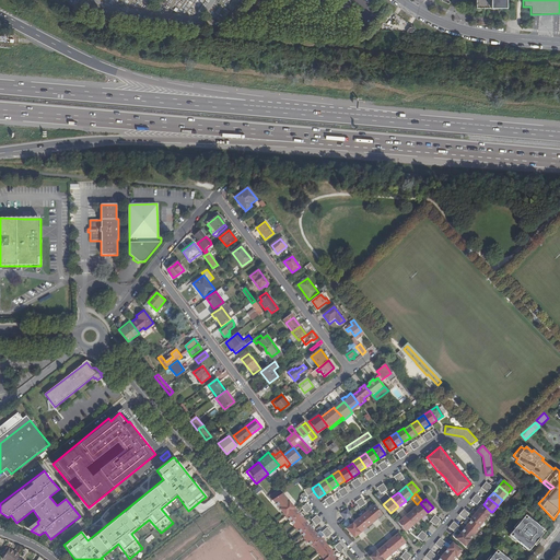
[(280,509),(286,515),(294,508),(290,501),(280,509)]
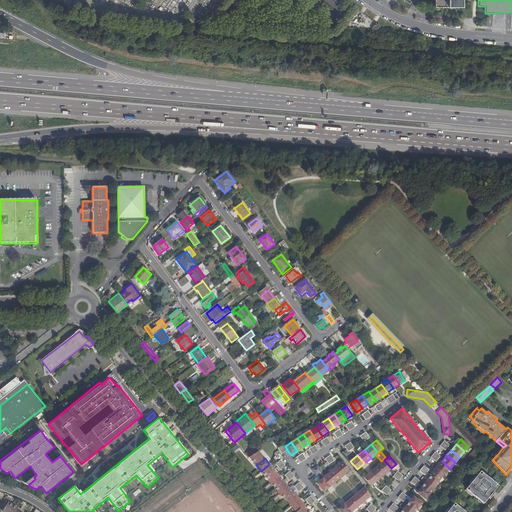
[(384,474),(391,468),(384,460),(382,462),(381,460),(376,464),(384,474)]
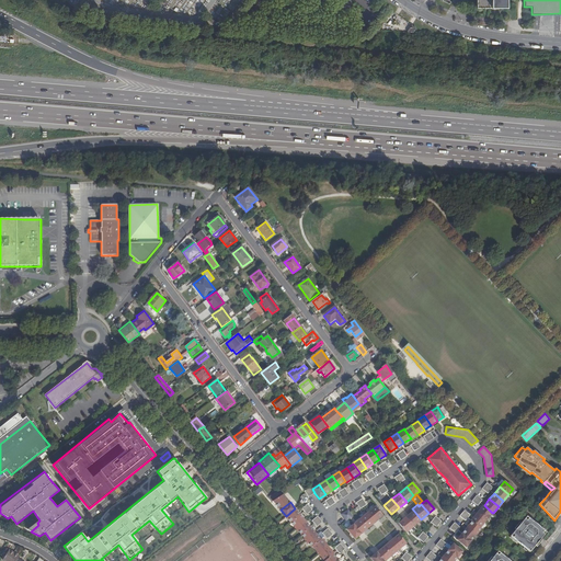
[(483,505),(477,512),(487,519),(492,513),(484,505),(483,505)]
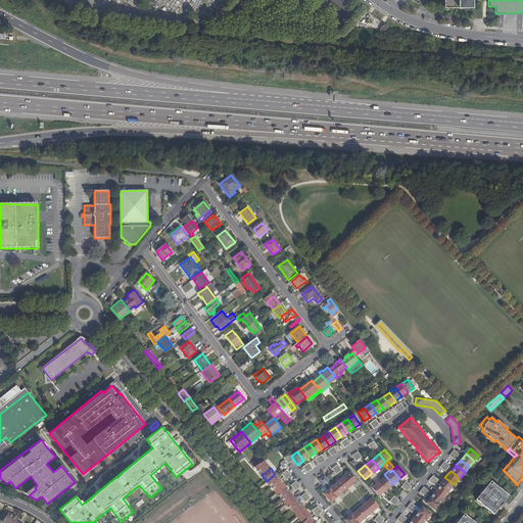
[(349,472),(343,477),(350,485),(352,484),(357,480),(349,472)]
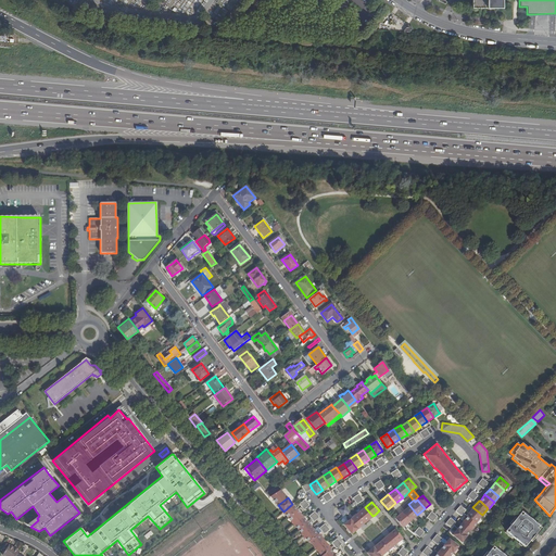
[(283,512),(289,517),(298,510),(292,504),(283,512)]
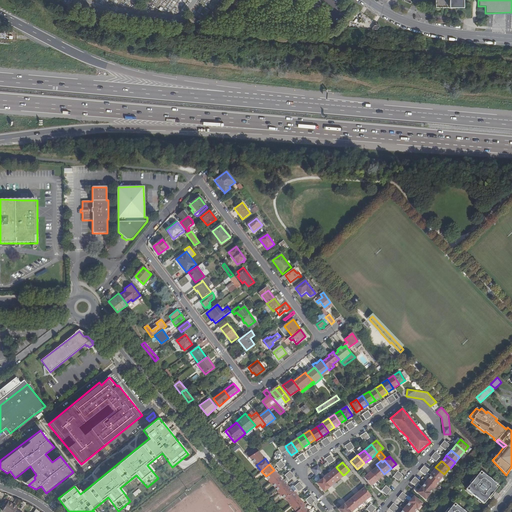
[(377,479),(384,474),(376,464),(372,468),(373,469),(371,471),(377,479)]
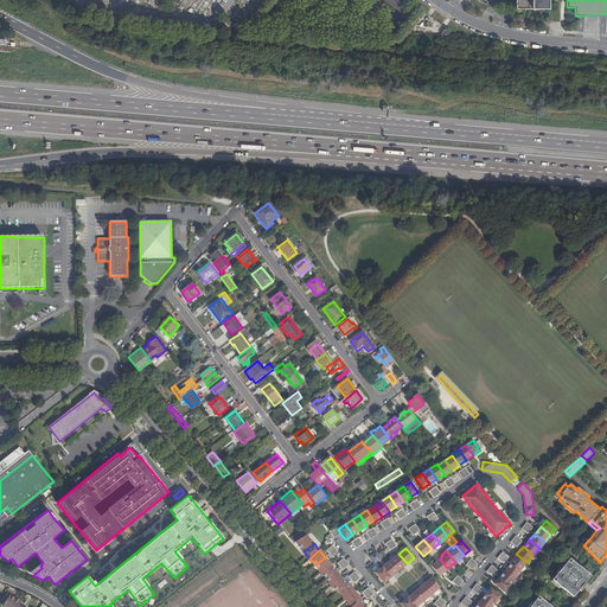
[(398,554),(390,561),(398,570),(403,566),(407,563),(398,554)]
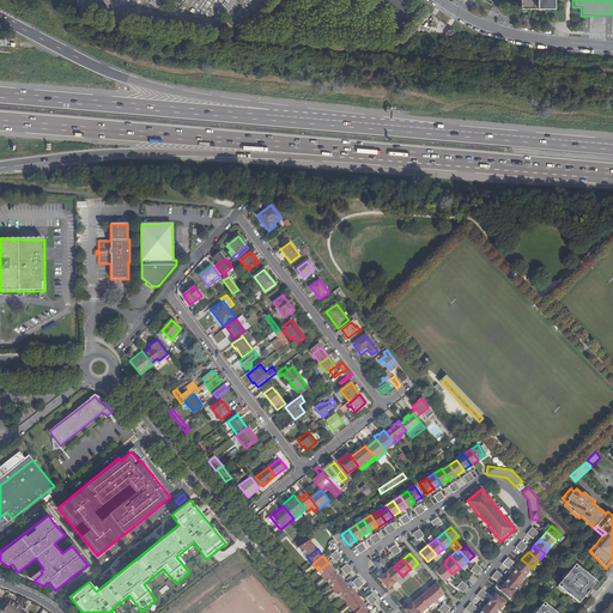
[(525,576),(532,568),(521,559),(515,568),(516,569),(525,576)]
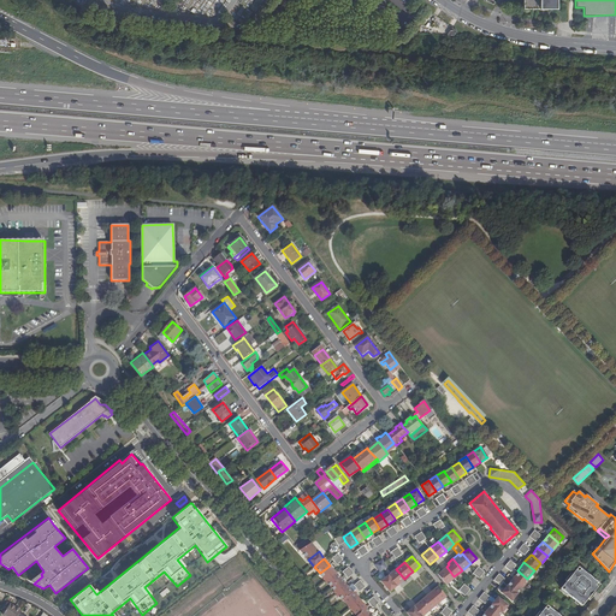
[(320,573),(325,580),(335,572),(330,566),(320,573)]
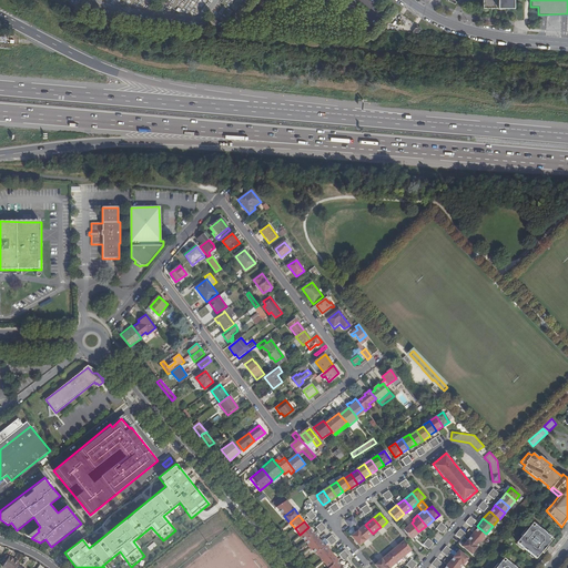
[(411,538),(418,531),(412,523),(408,525),(404,529),(411,538)]
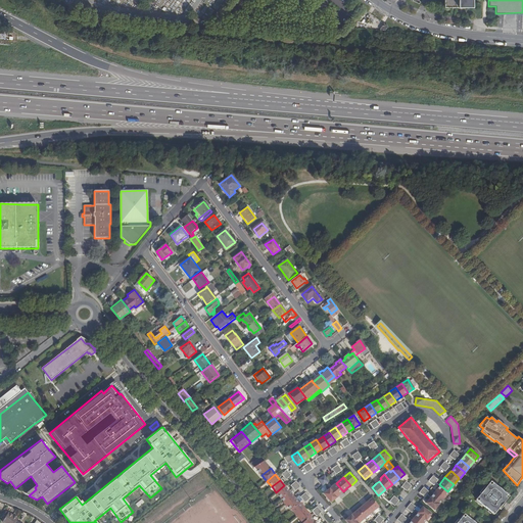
[(502,505),(504,506),(505,504),(504,503),(508,496),(490,481),(485,487),(482,490),(480,494),(475,500),(493,515),(498,509),(500,511),(501,509),(500,508),(502,505)]
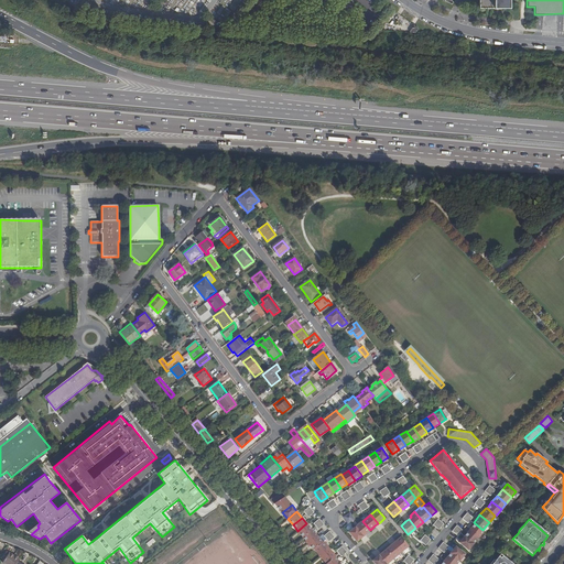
[(366,534),(370,530),(362,521),(356,527),(362,537),(366,534)]
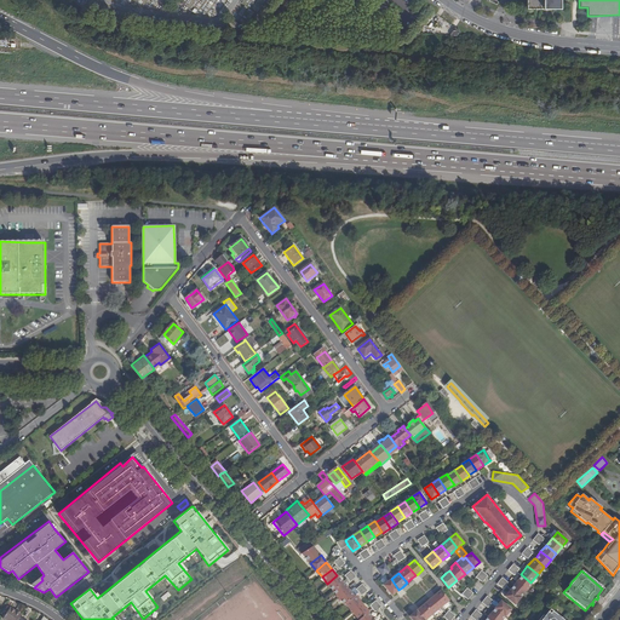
[(327,584),(333,591),(343,583),(337,575),(327,584)]
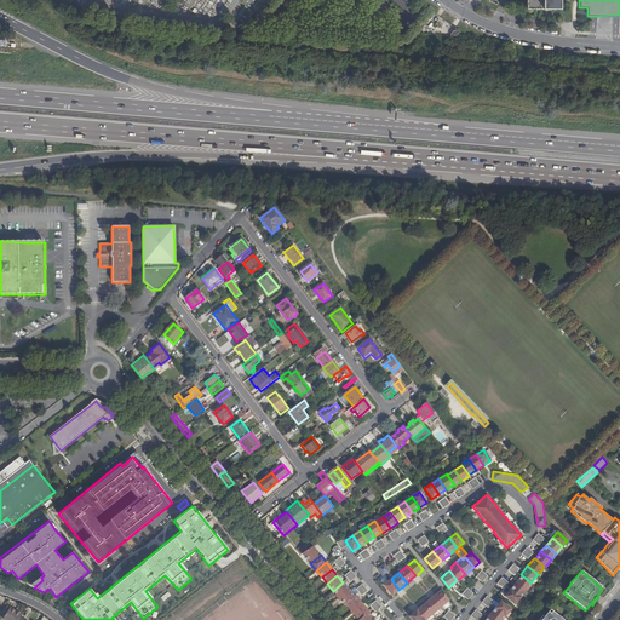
[(522,575),(516,583),(526,590),(532,583),(530,583),(522,575)]
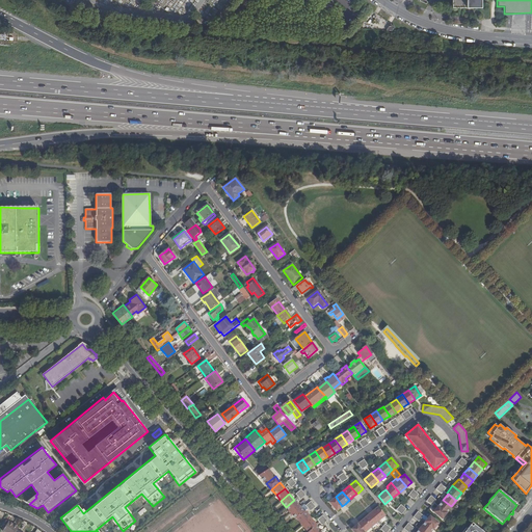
[(36,498),(35,496),(26,503),(29,504),(36,498)]
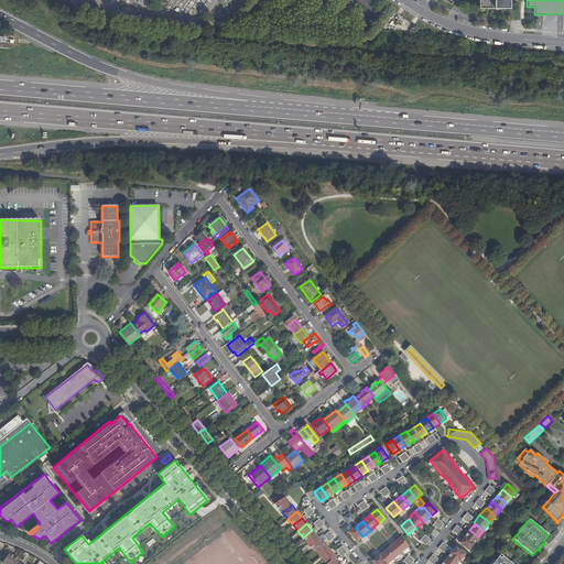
[(357,541),(360,538),(362,537),(356,527),(349,532),(357,541)]
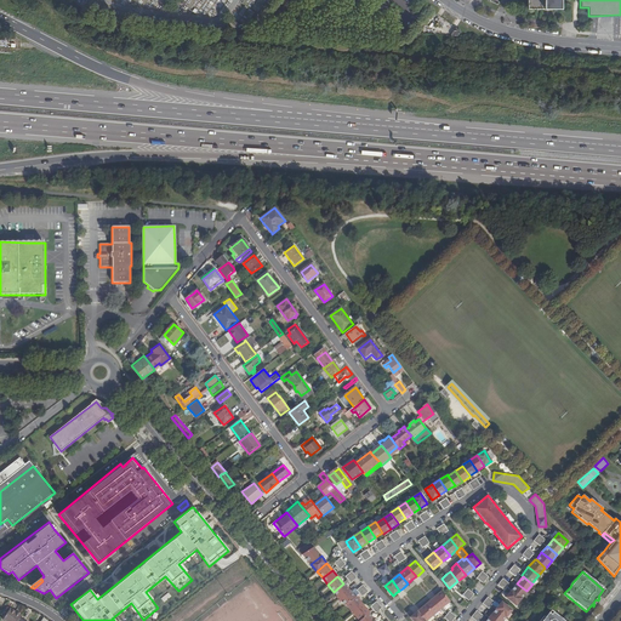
[(334,592),(339,598),(349,590),(343,584),(334,592)]
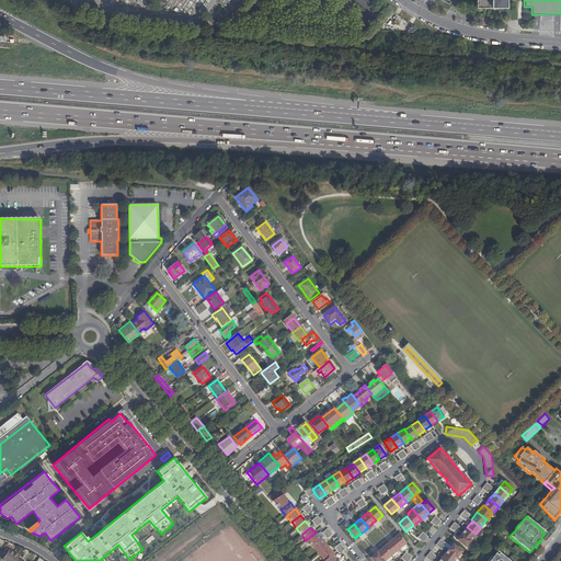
[(467,527),(461,533),(471,540),(476,534),(467,527)]
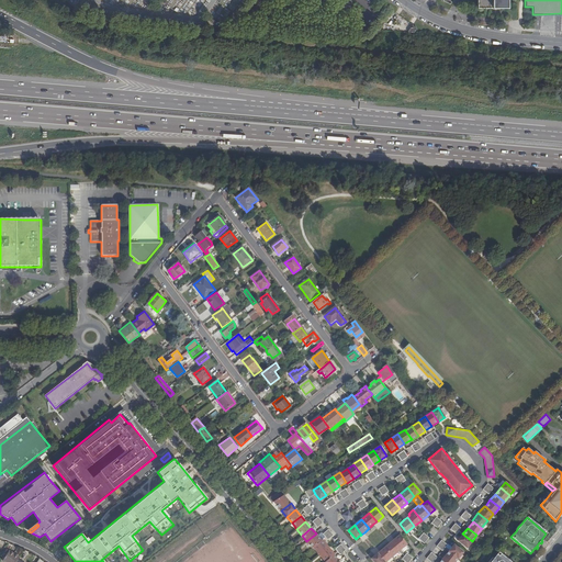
[(306,541),(312,548),(313,547),(321,540),(316,534),(306,541)]
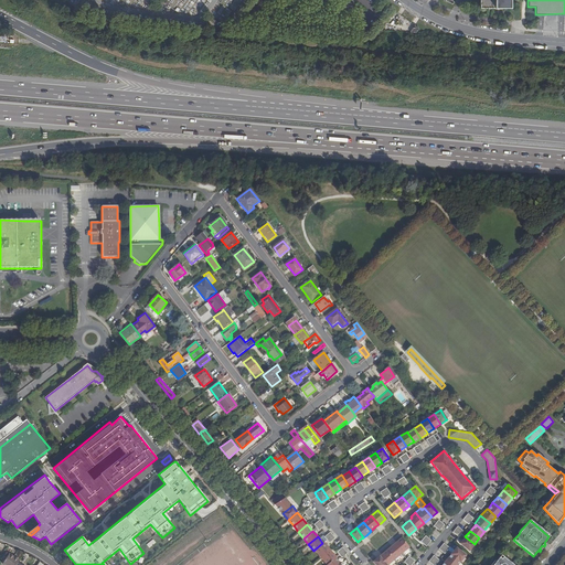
[(469,551),(475,544),(465,536),(460,543),(469,551)]
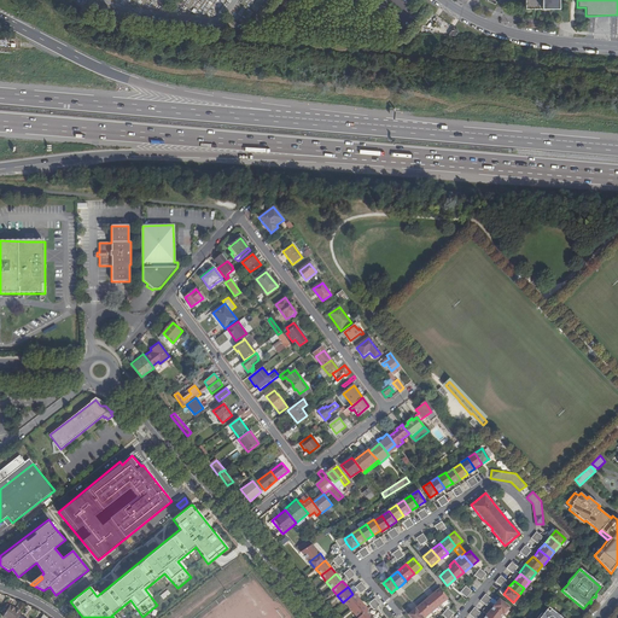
[(439,588),(435,593),(432,594),(439,605),(448,599),(439,588)]
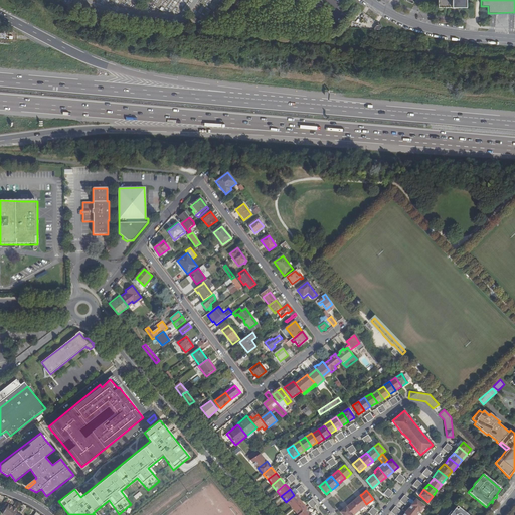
[(136,499),(142,495),(140,491),(133,496),(136,499)]
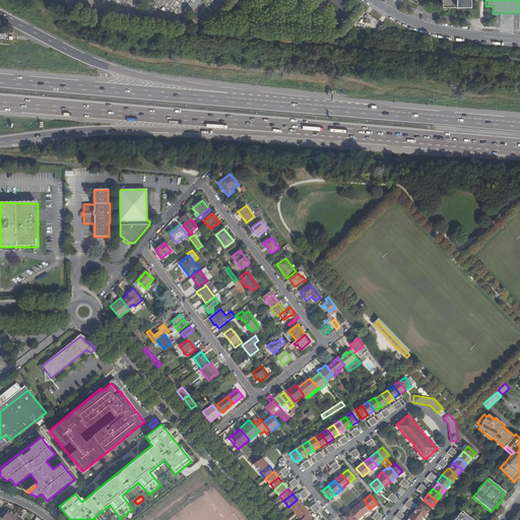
[(289,506),(296,513),(304,506),(298,499),(297,500),(289,506)]
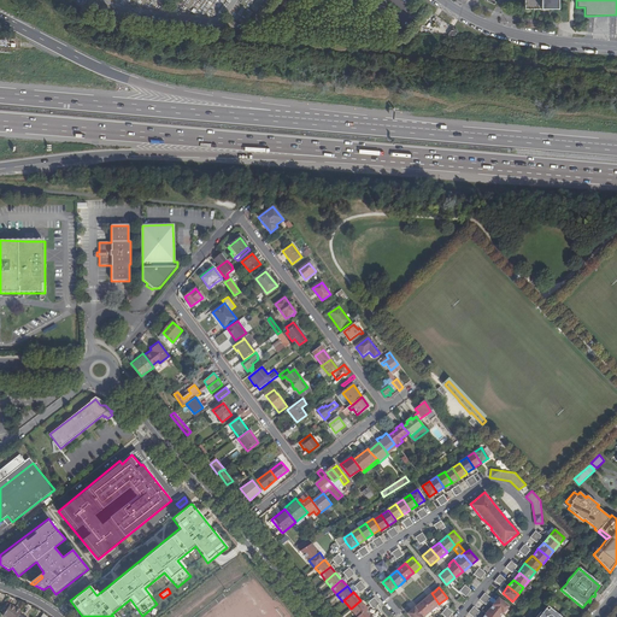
[(428,597),(422,600),(430,611),(439,604),(432,593),(428,597)]
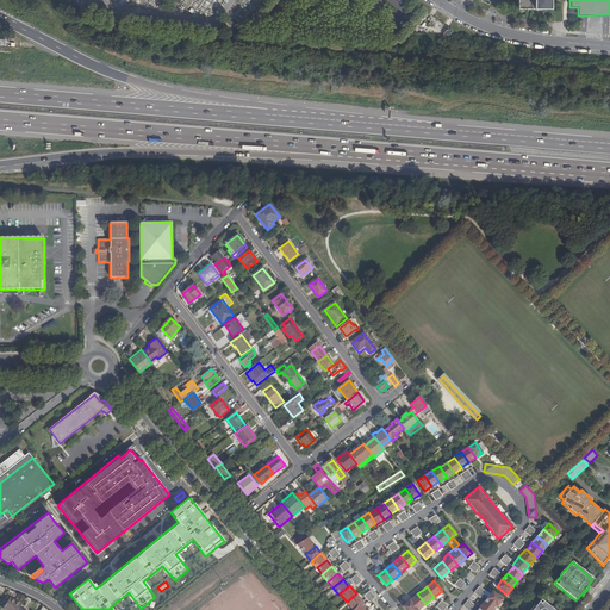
[(492,591),(487,597),(497,605),(503,599),(492,591)]
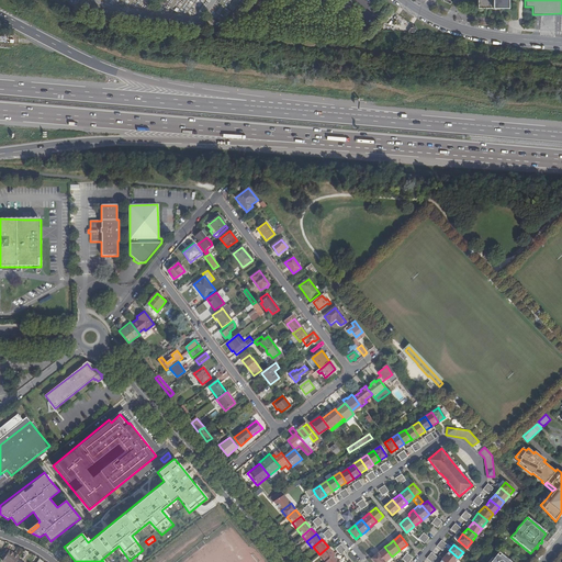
[(319,554),(326,561),(334,554),(335,554),(328,547),(319,554)]
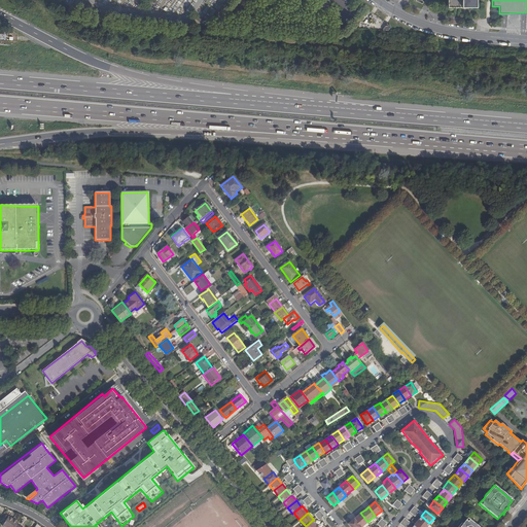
[(360,513),(356,517),(354,519),(360,526),(361,526),(367,522),(360,513)]
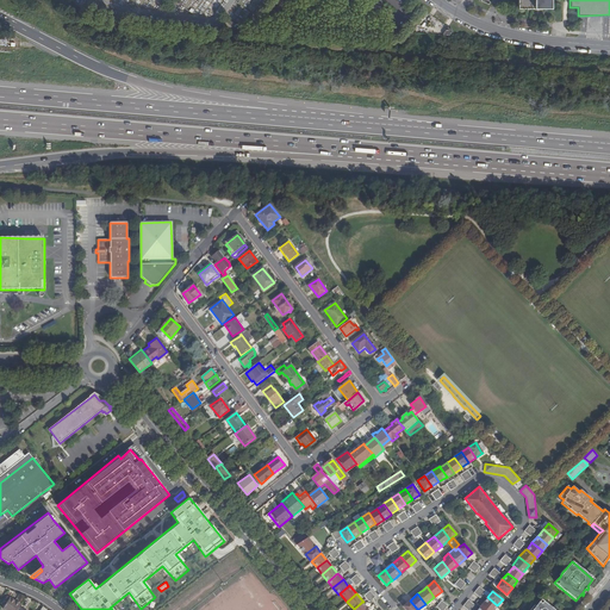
[(487,597),(481,604),(489,609),(493,609),(497,605),(487,597)]
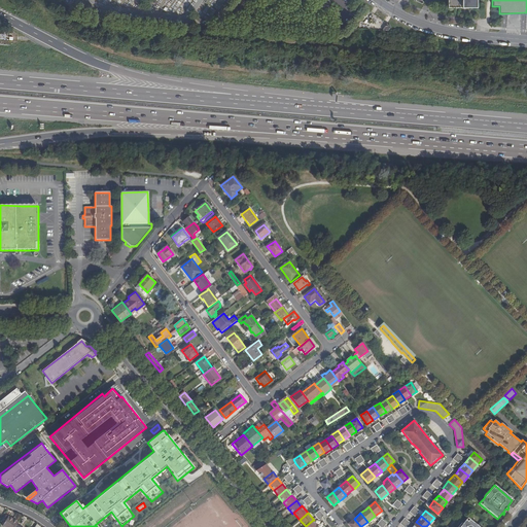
[(8,517),(2,526),(4,526),(14,526),(16,524),(18,523),(8,517)]
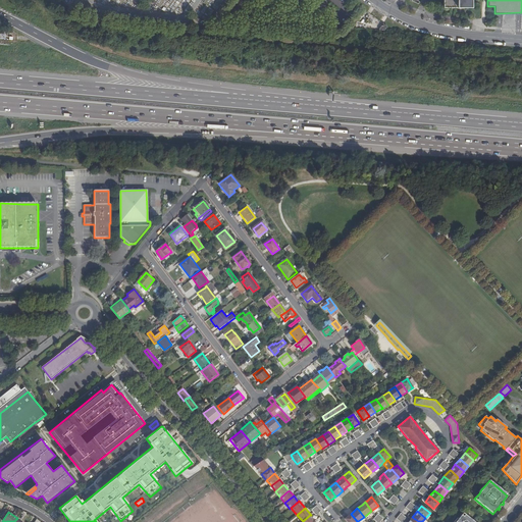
[(473,521),(463,513),(459,519),(456,521),(473,521)]
